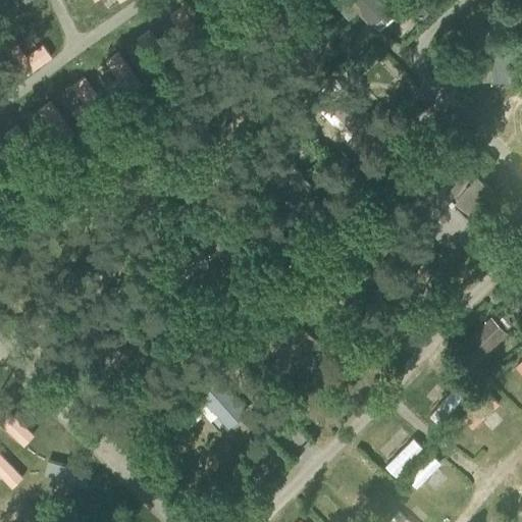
[(349,0),(373,25),(392,9),(382,0),(349,0)]
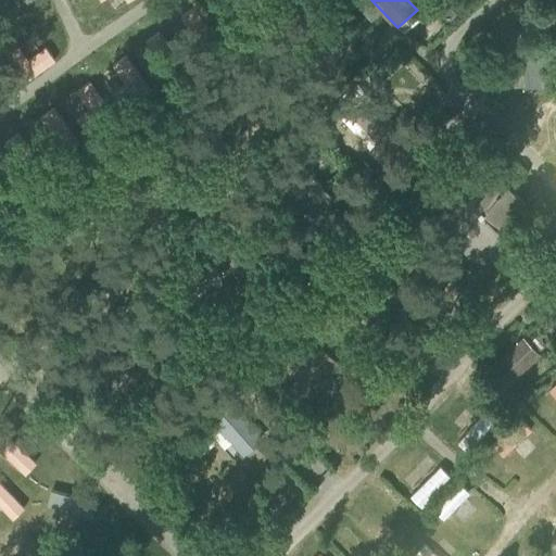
[(505,74),(523,73),(522,47),(520,29),(501,30),(505,74)]
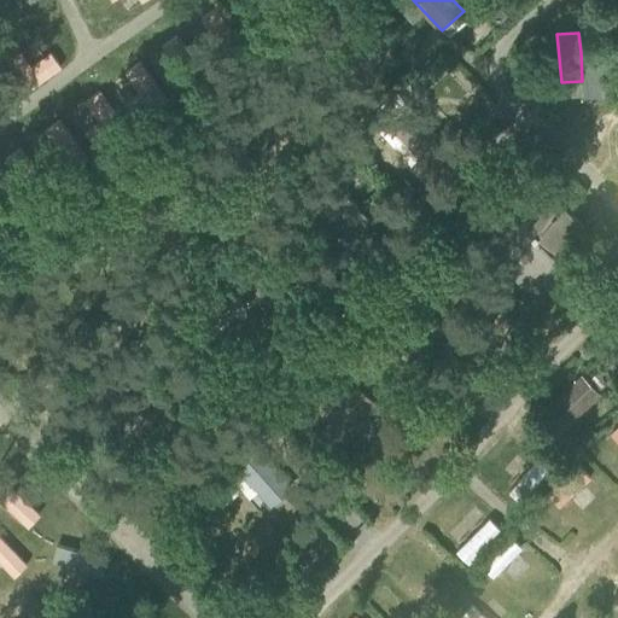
[(601,51),(581,52),(582,81),(583,100),(606,99),(601,51)]
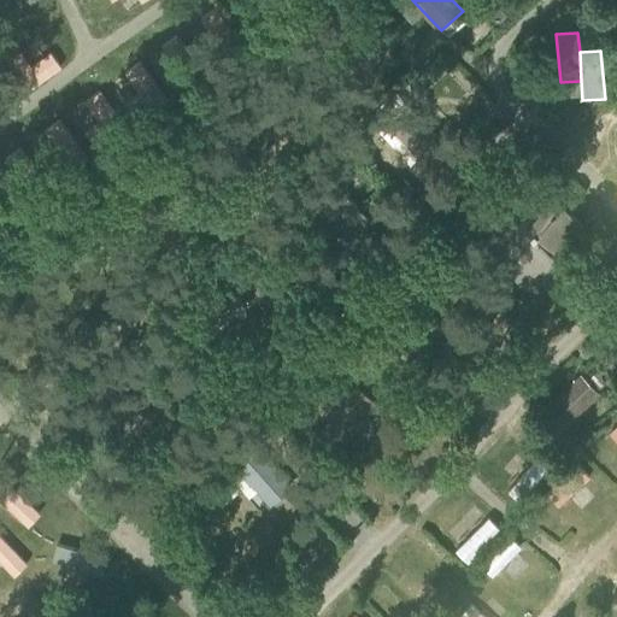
[(15,88),(59,72),(52,56),(9,71),(15,88)]
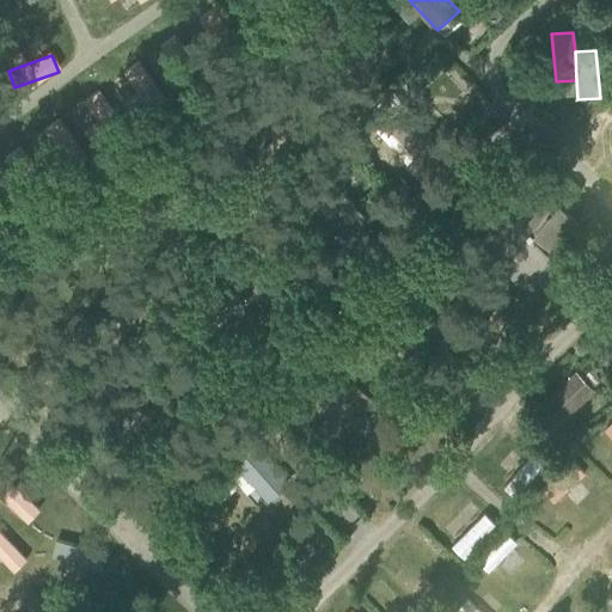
[(121,69),(134,89),(148,79),(135,60),(121,69)]
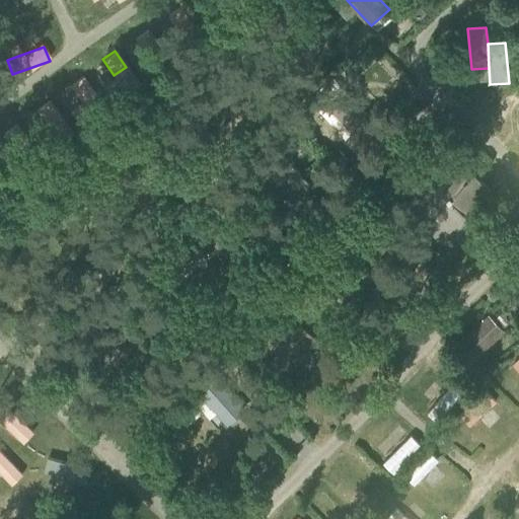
[(348,140),(360,152),(382,131),(342,87),(325,102),(355,134),(348,140)]
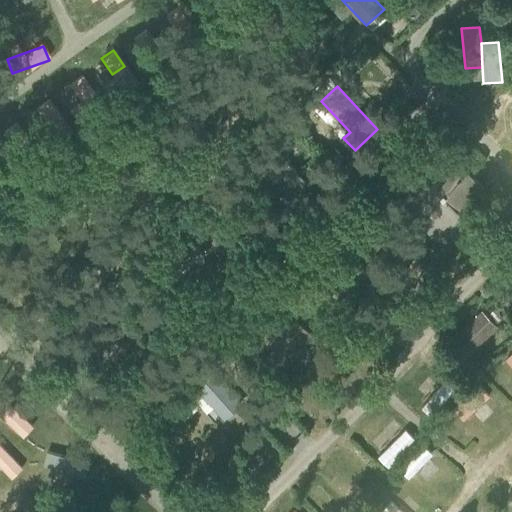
[(511,99),(485,123),(497,136),(511,123),(511,99)]
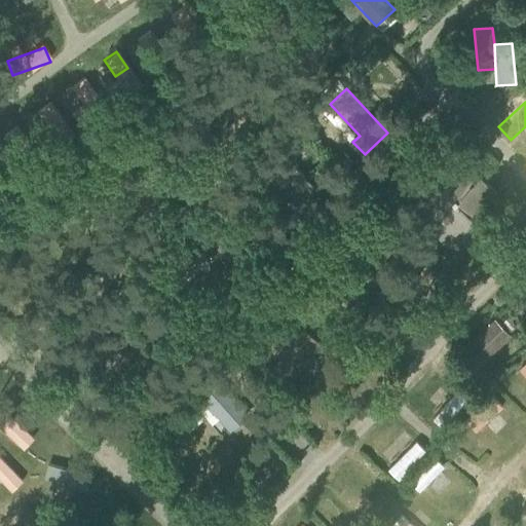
[(300,208),(317,191),(280,150),(257,174),(266,184),(273,178),(300,208)]
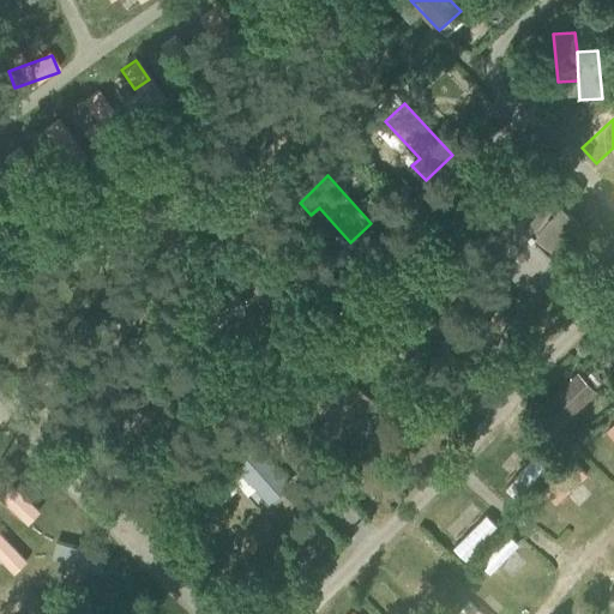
[(531,236),(549,217),(521,187),(501,206),(512,217),(531,236)]
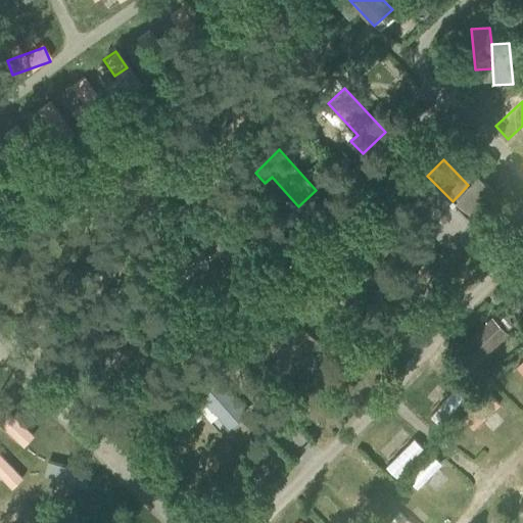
[(468,185),(453,201),(469,217),(494,192),(478,175),(468,185)]
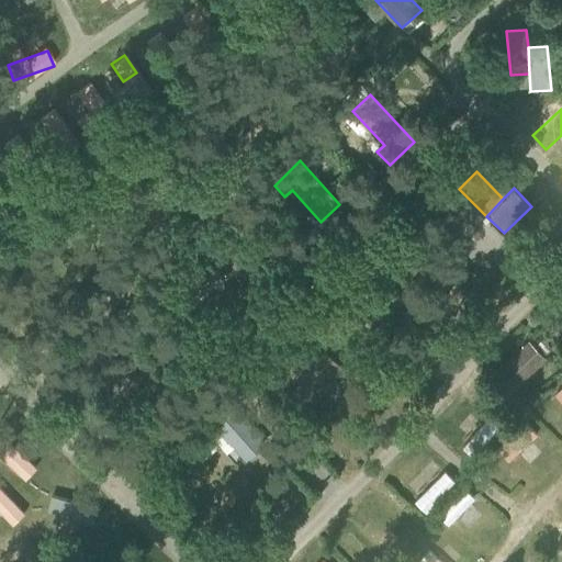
[(486,216),(469,199),(441,226),(459,244),(470,234),(486,216)]
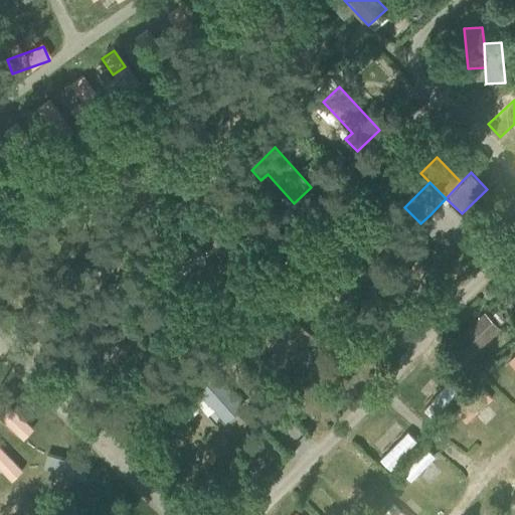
[(446,198),(431,214),(455,239),(471,223),(462,213),(446,198)]
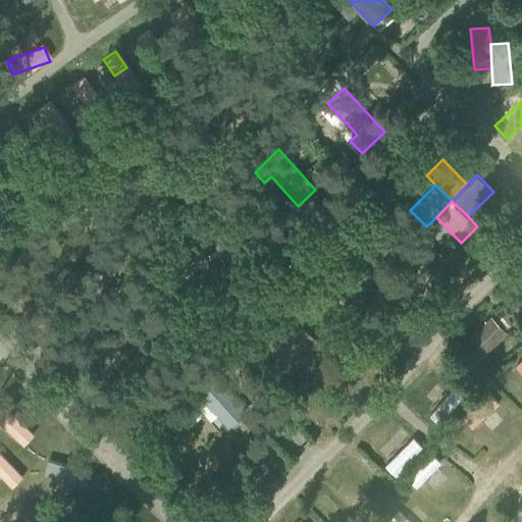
[(389,250),(378,241),(343,279),(358,297),(388,266),(382,258),(389,250)]
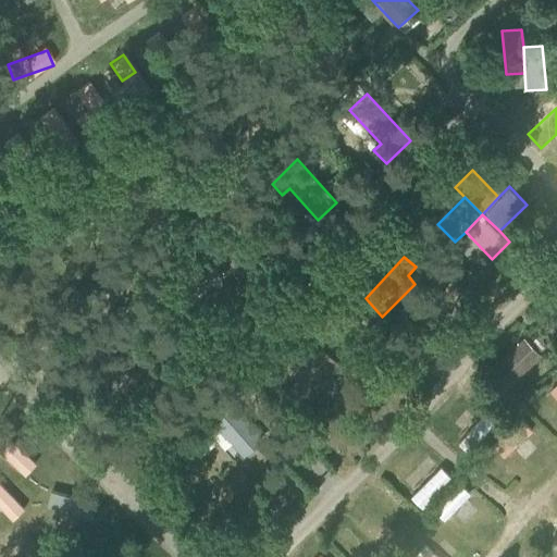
[(272,356),(293,374),(319,346),(297,326),(272,356)]
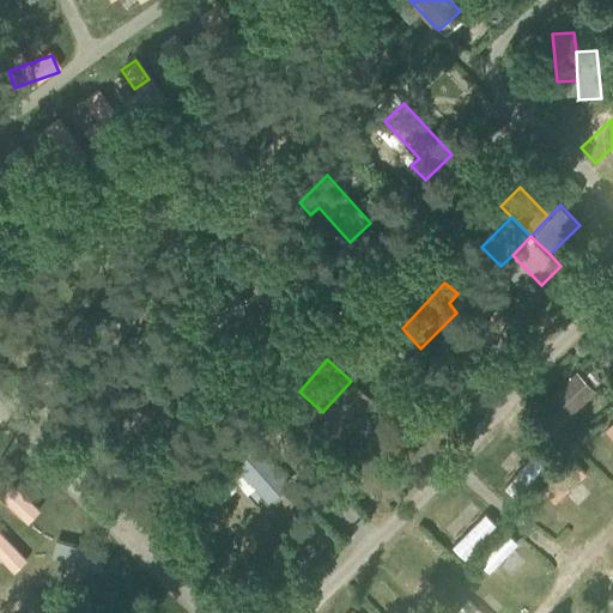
[(559,425),(595,393),(577,372),(540,405),(559,425)]
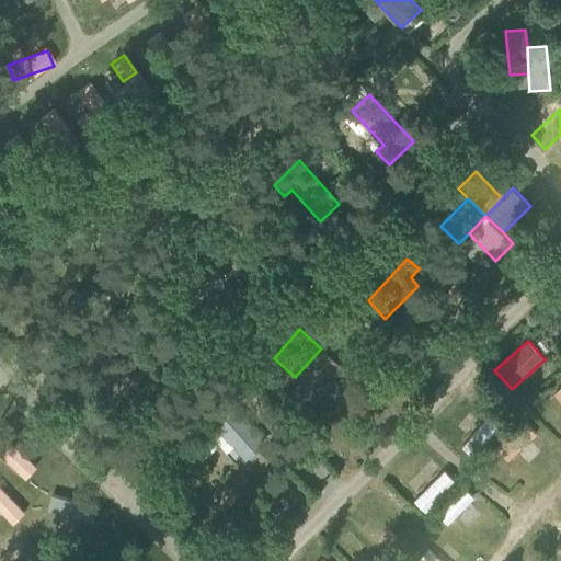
[(342,367),(321,348),(295,377),(317,397),(342,367)]
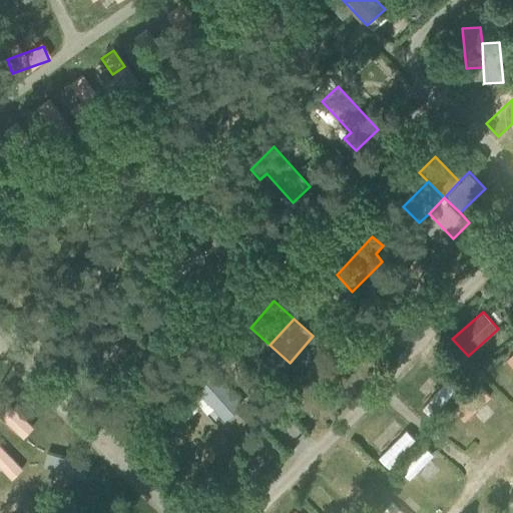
[(217,402),(213,406),(224,419),(236,432),(253,417),(209,369),(193,383),(191,381),(166,403),(177,415),(206,389),(217,402)]
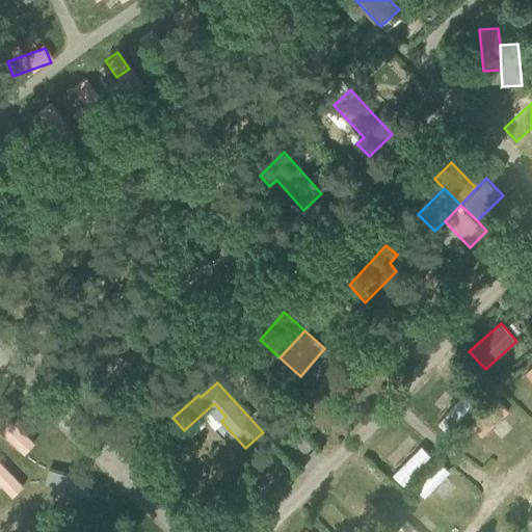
[(447,434),(475,402),(464,394),(436,426),(447,434)]
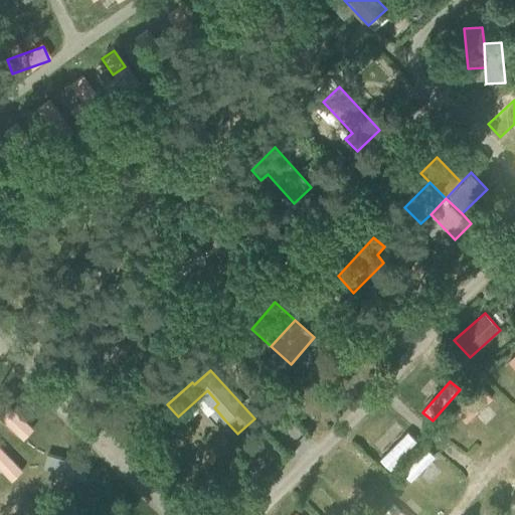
[(466,423),(492,398),(482,388),(456,412),(466,423)]
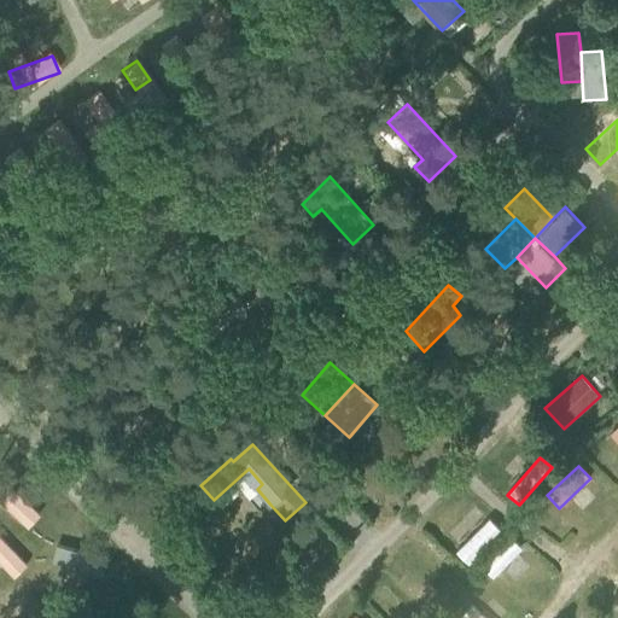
[(0,499),(27,525),(40,513),(10,483),(0,491),(0,499)]
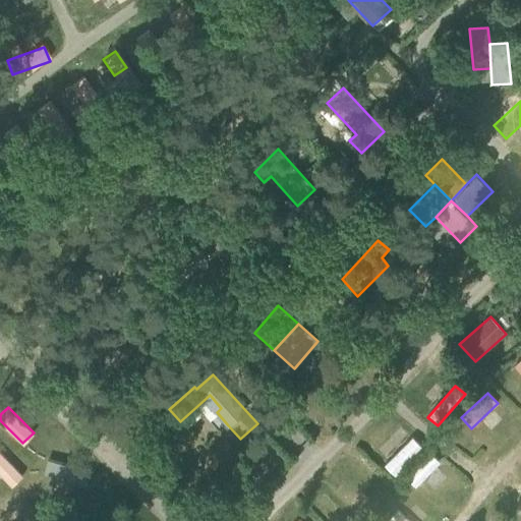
[(395,478),(424,449),(413,438),(383,466),(395,478)]
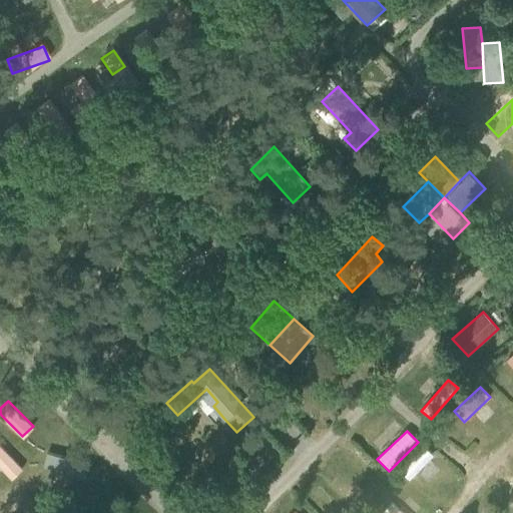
[(0,467),(10,478),(22,466),(0,444),(0,467)]
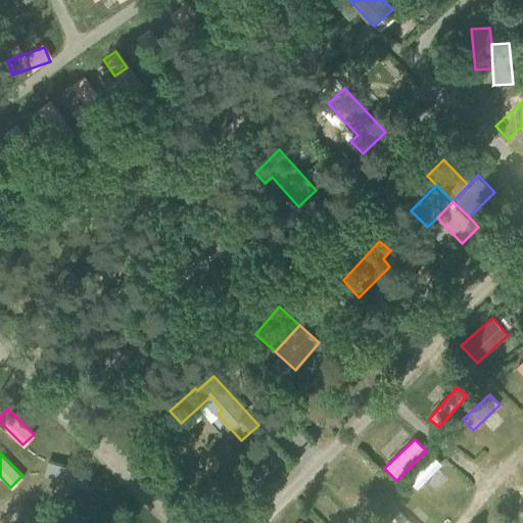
[(417,490),(441,465),(432,456),(408,482),(417,490)]
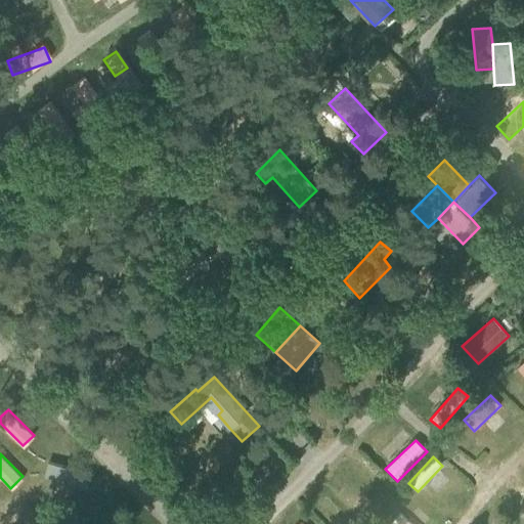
[(84,499),(91,471),(46,460),(42,474),(66,480),(61,494),(84,499)]
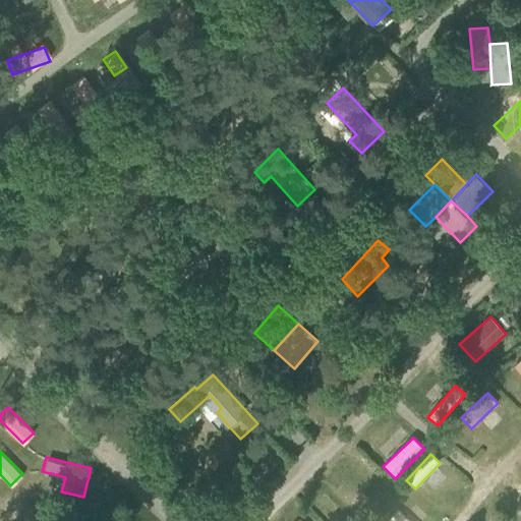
[(76,520),(78,512),(53,508),(50,520),(76,520)]
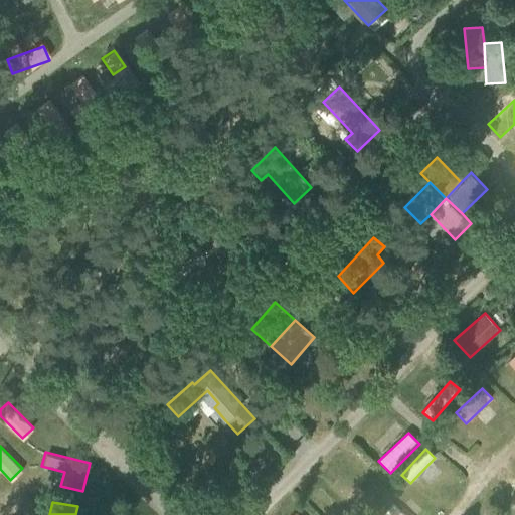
[(384,514),(403,514),(393,504),(383,514),(384,514)]
